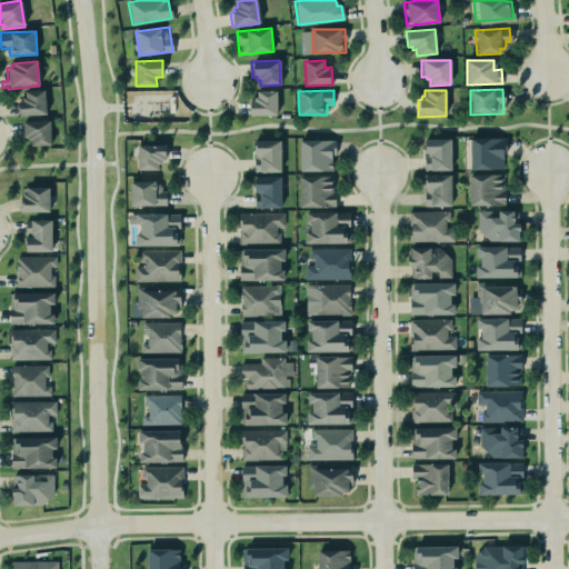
[(17,102),(18,117),(46,115),(43,91),(23,92),(25,98),(20,99),(21,102),(17,102)]
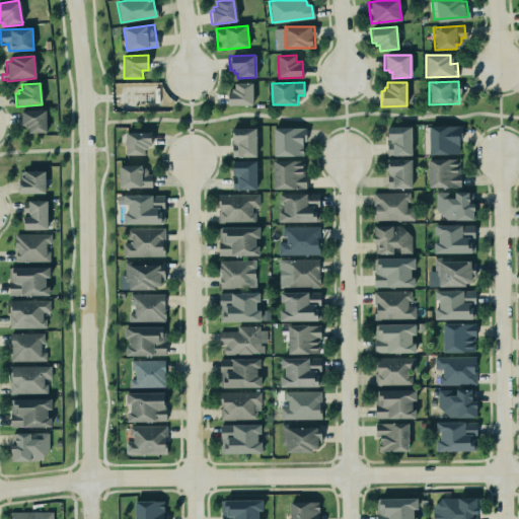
[(251,83),(251,105),(227,106),(226,92),(231,92),(231,89),(233,89),(233,83),(251,83)]
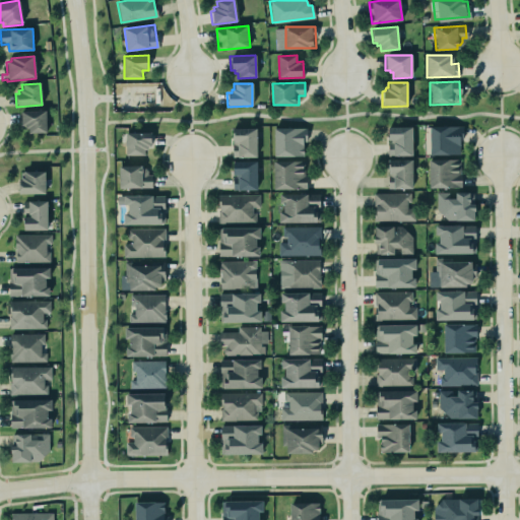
[(19,112),(45,111),(46,133),(27,134),(27,129),(24,129),(24,126),(20,126),(19,112)]
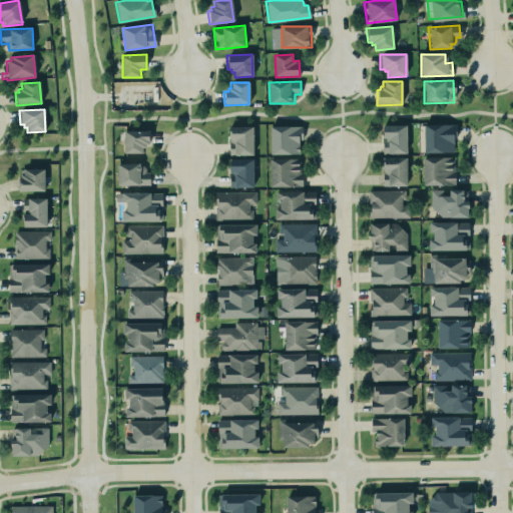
[(421,121),(421,150),(425,151),(453,151),(453,138),(455,136),(455,122),(434,120),(421,121)]
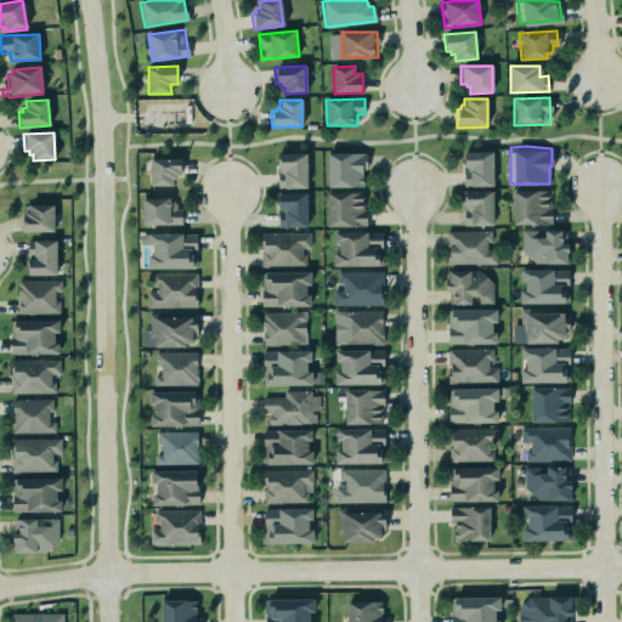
[(464,168),(462,168),(462,184),(491,184),(490,148),(462,148),(462,160),(461,160),(461,164),(462,164),(462,165),(464,165),(464,168)]
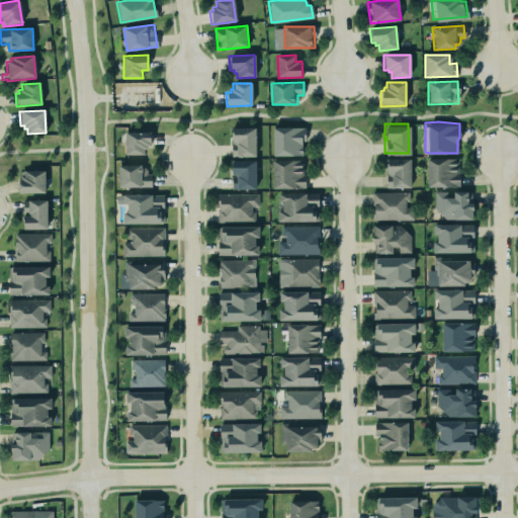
[(229,124),(255,124),(255,155),(229,156),(229,124)]
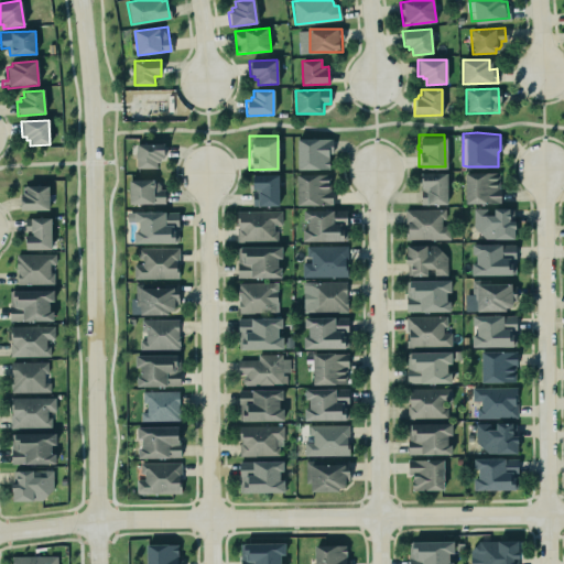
[(329,169),(329,152),(334,152),(333,138),(297,139),(299,170),(329,169)]
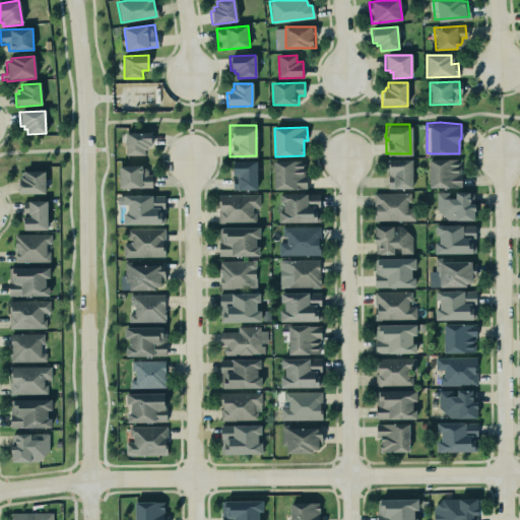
[(124,130),(149,129),(149,143),(146,143),(146,146),(142,146),(142,151),(124,152),(124,130)]
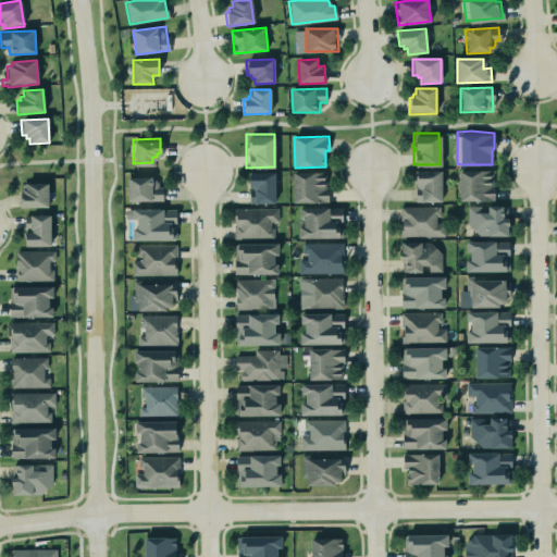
[(440,169),(440,199),(413,199),(413,169),(440,169)]
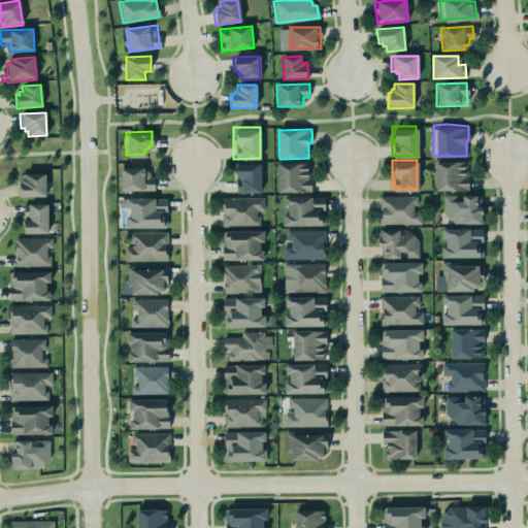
[(259,161),(260,191),(235,192),(235,162),(259,161)]
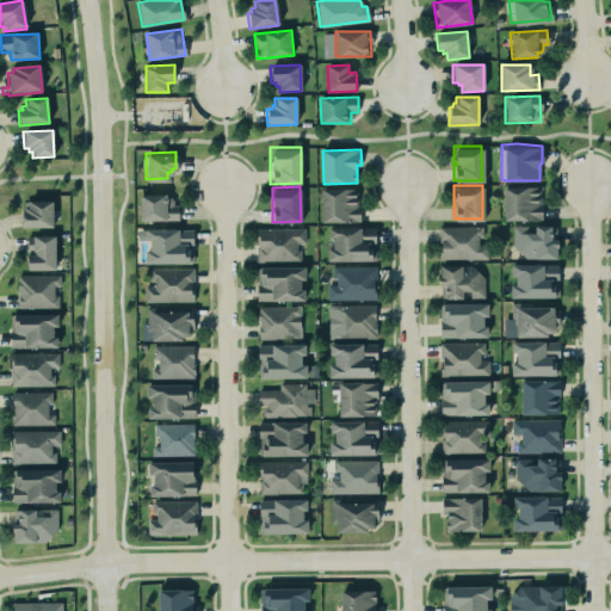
[(505,220),(542,220),(542,186),(504,187),(505,220)]
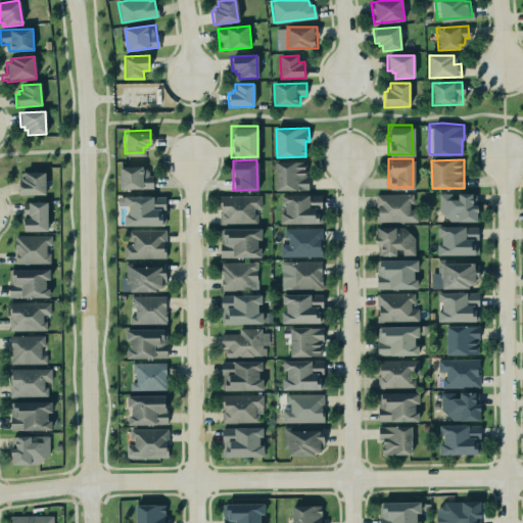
[(276,190),(308,190),(307,161),(276,162),(276,190)]
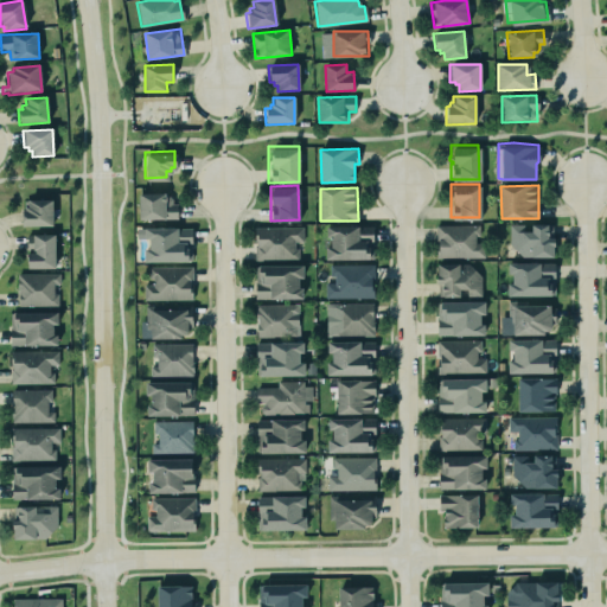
[(163,190),(136,191),(138,217),(176,217),(174,209),(164,209),(164,205),(170,203),(176,203),(167,195),(163,190)]
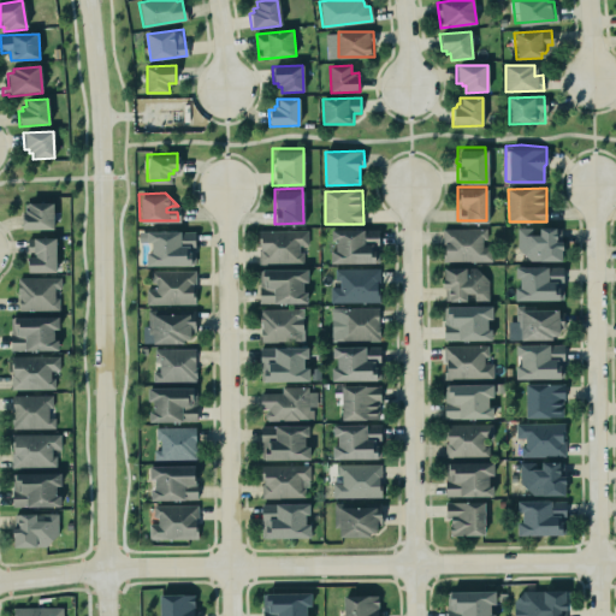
[(54,203),(25,203),(25,229),(54,229),(54,203)]
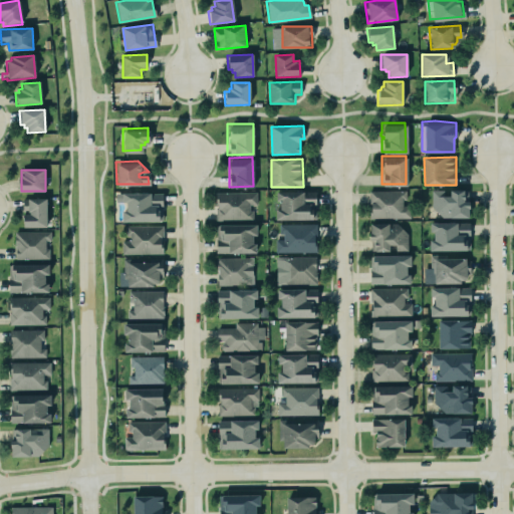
[(370,219),(410,218),(410,206),(406,206),(406,190),(369,191),(370,219)]
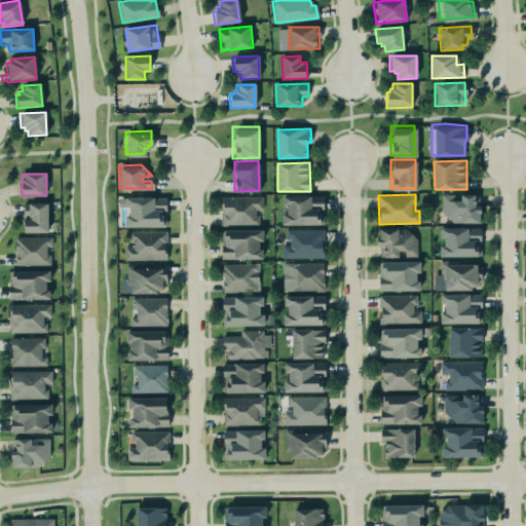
[(458,194),(442,194),(442,216),(451,216),(451,222),(480,223),(481,194),(458,194)]
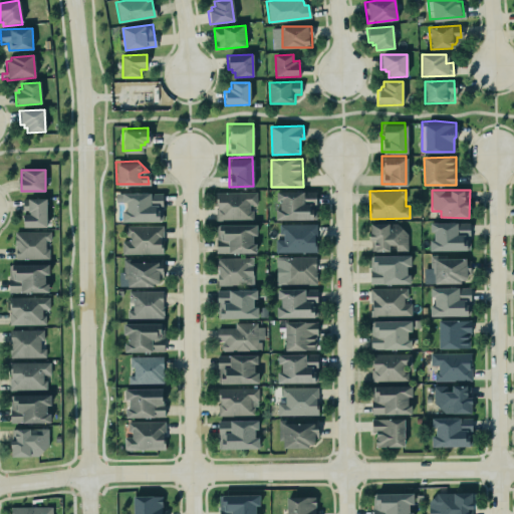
[(277,191),(277,201),(278,201),(278,220),(316,220),(317,192),(277,191)]
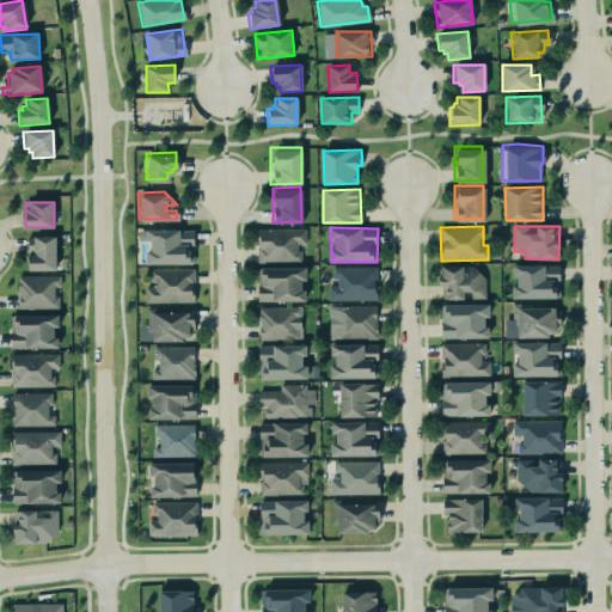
[(257,230),(258,262),(300,262),(300,244),(306,244),(305,228),(257,230)]
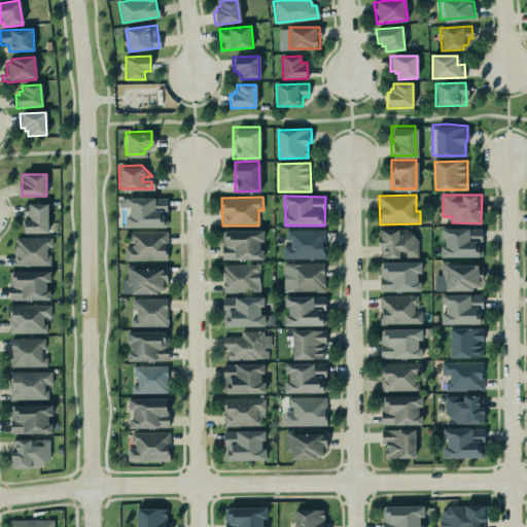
[(128,227),(167,226),(167,198),(119,198),(119,207),(127,207),(128,227)]
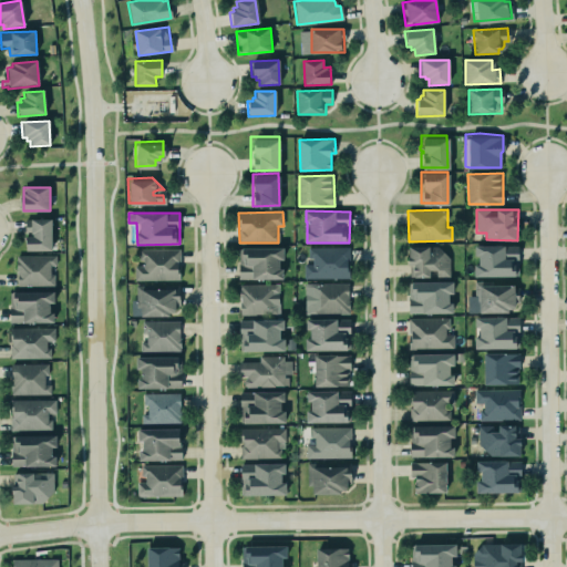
[(23,217),(29,217),(29,216),(49,216),(50,247),(23,248),(23,217)]
